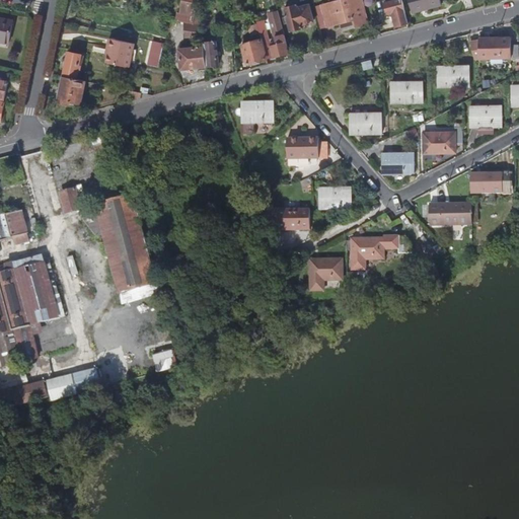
[(197,0),(181,0),(179,12),(194,15),(197,0)]
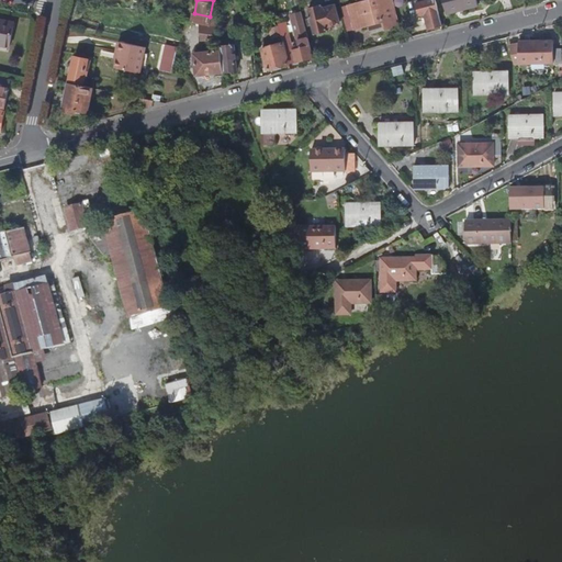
[(400,26),(392,0),(371,0),(348,7),(355,30),(369,25),(371,34),(400,26)]
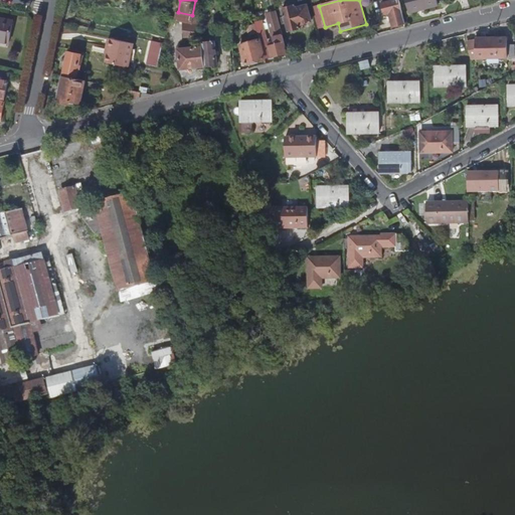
[(405,23),(399,0),(382,5),(384,15),(390,13),(394,27),(405,23)]
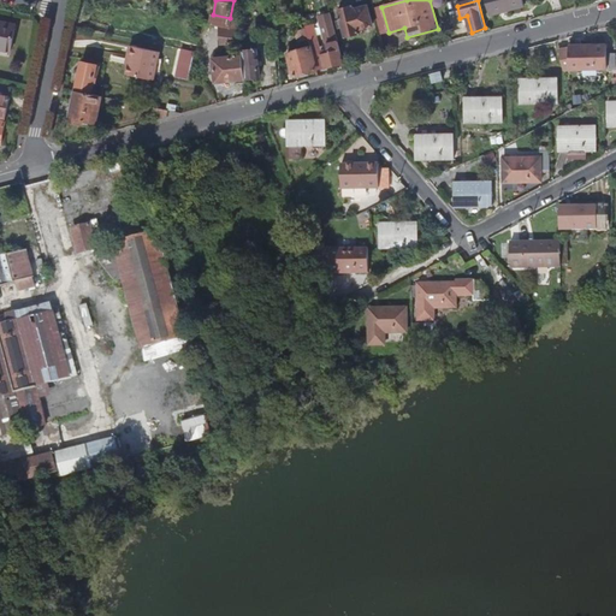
[(525,3),(523,0),(486,0),(491,15),(508,10),(508,7),(525,3)]
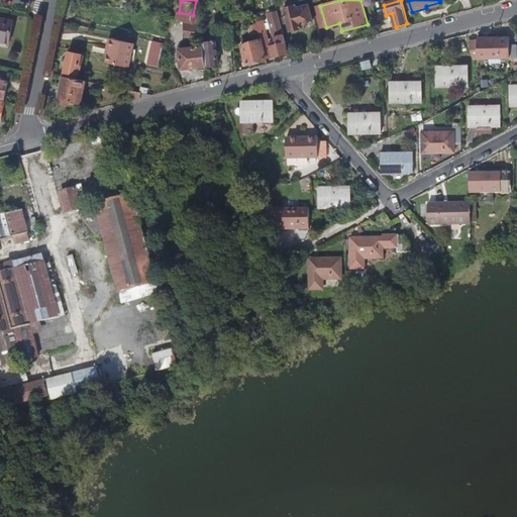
[(312,21),(308,5),(296,8),(295,4),(284,7),(290,32),(302,29),(301,24),(312,21)]
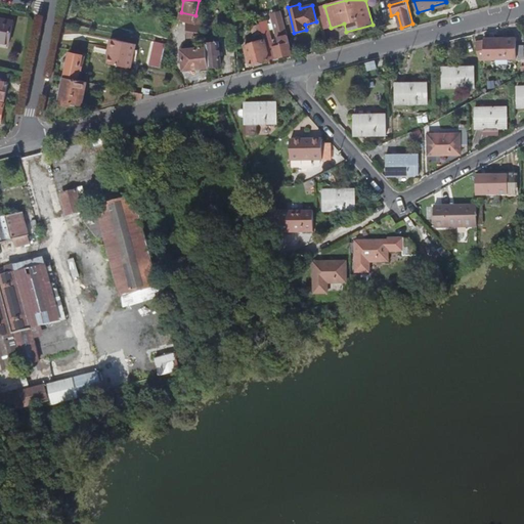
[(331,28),(324,6),(318,8),(323,30),(331,28)]
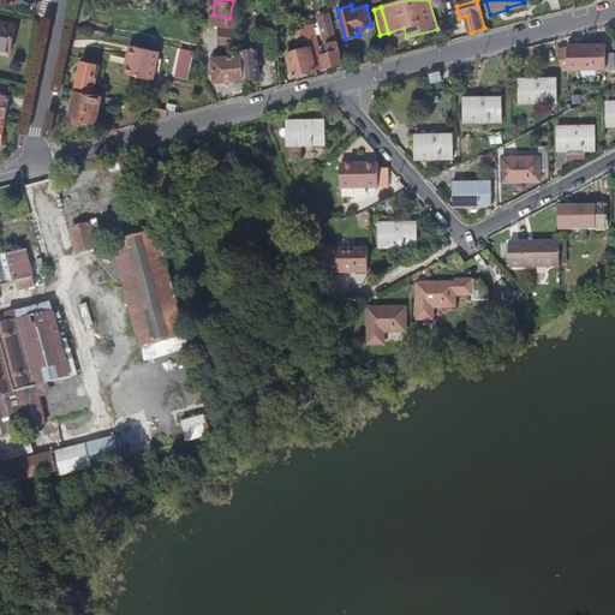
[(0,48),(11,51),(16,24),(0,21),(0,48)]
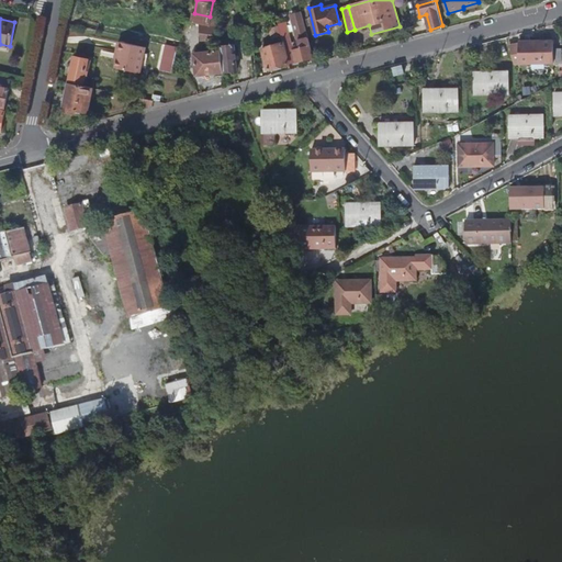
[(289,34),(285,22),(278,24),(279,26),(281,36),(289,34)]
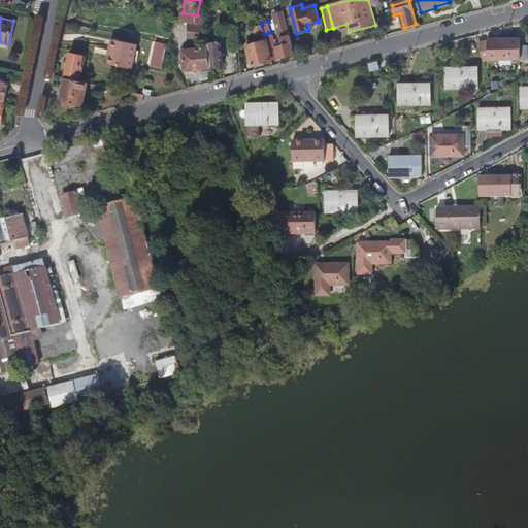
[(206,41),(203,24),(195,24),(188,22),(190,38),(206,41)]
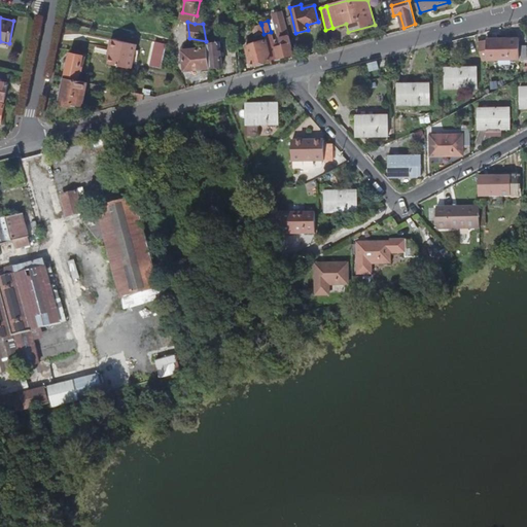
[(264,34),(261,25),(248,28),(251,37),(264,34)]
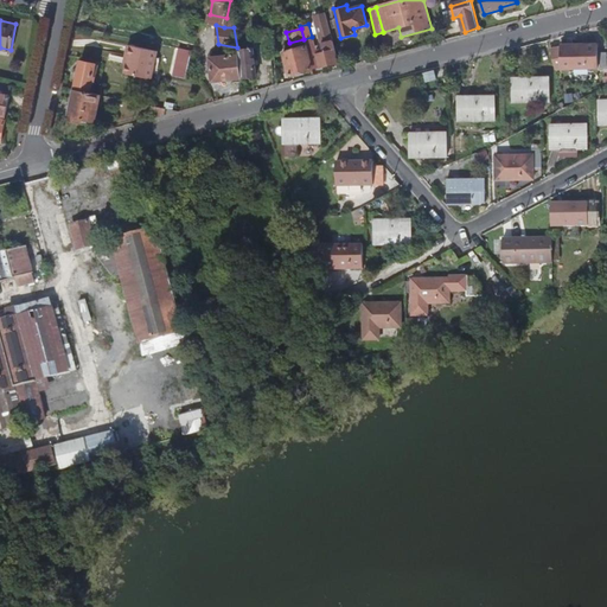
[(320,66),(315,45),(314,45),(312,37),(304,39),(306,46),(312,69),(320,66)]
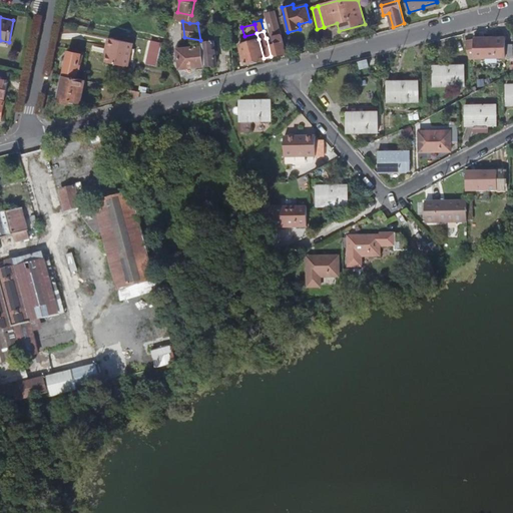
[(287,52),(282,34),(267,38),(271,56),(272,56),(287,52)]
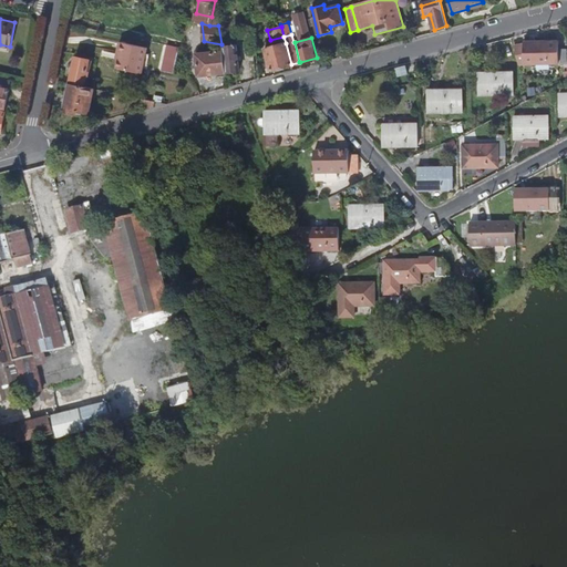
[(150,48),(121,42),(119,53),(121,53),(120,60),(119,68),(144,73),(150,48)]
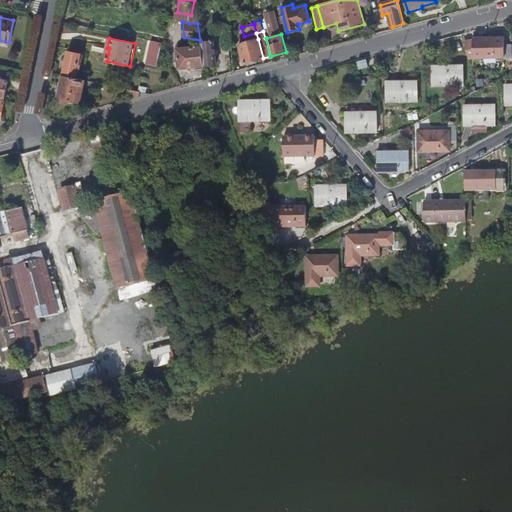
[(511,57),(511,44),(505,44),(505,38),(473,38),(473,40),(465,42),(469,59),(475,58),(511,57)]
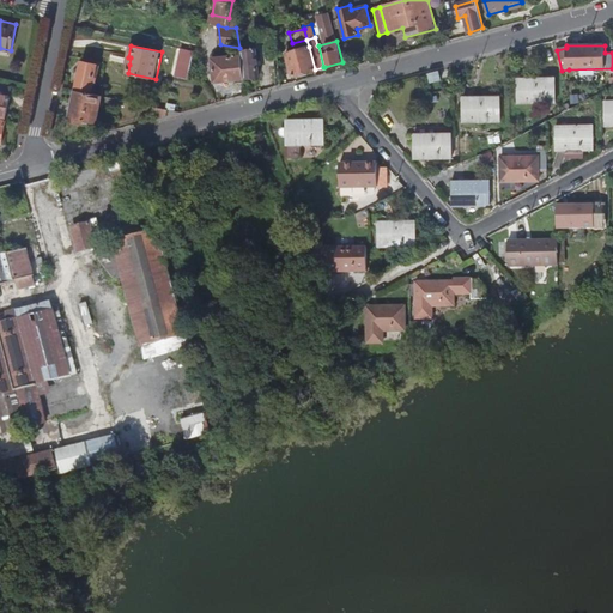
[(315,70),(309,47),(285,53),(291,77),(315,70)]
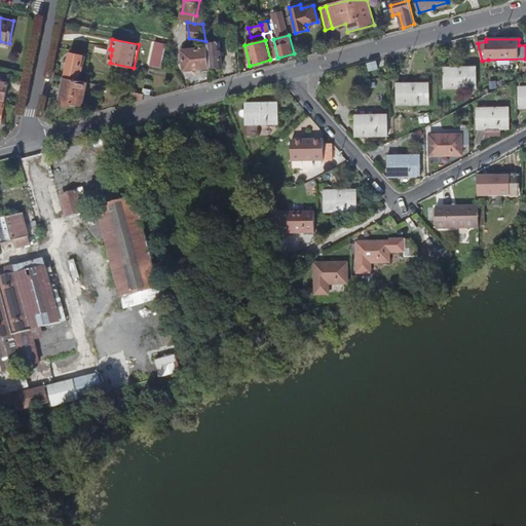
[(160,68),(165,44),(155,41),(150,66),(160,68)]
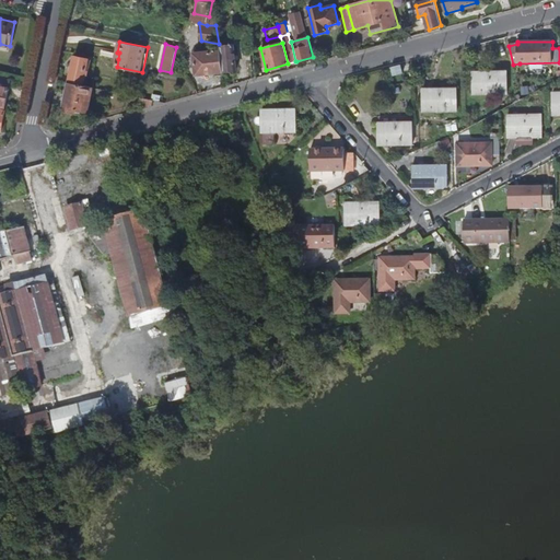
[(235,70),(232,45),(219,46),(220,50),(222,72),(235,70)]
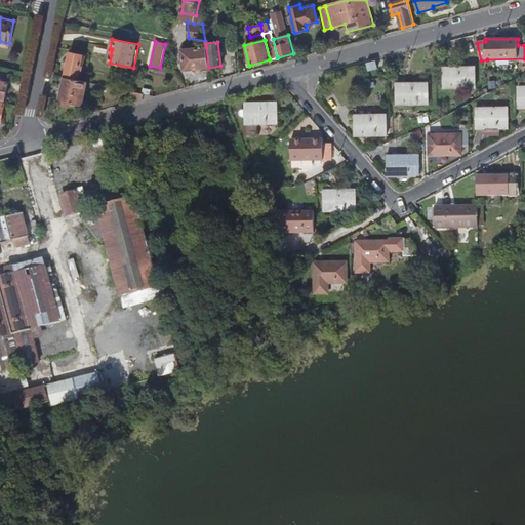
[(208,68),(206,47),(182,50),(184,69),(185,70),(208,68)]
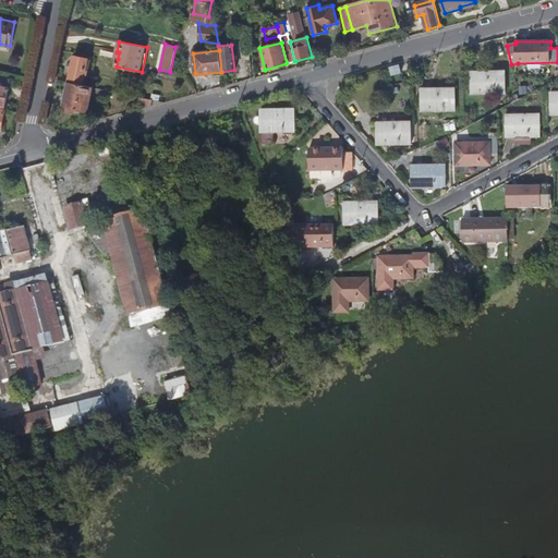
[(82,85),(87,59),(74,56),(69,83),(82,85)]
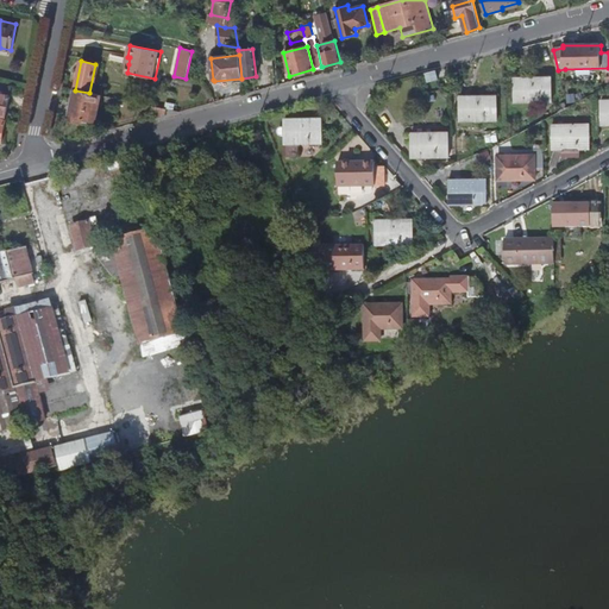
[(438,80),(435,71),(426,74),(428,82),(438,80)]
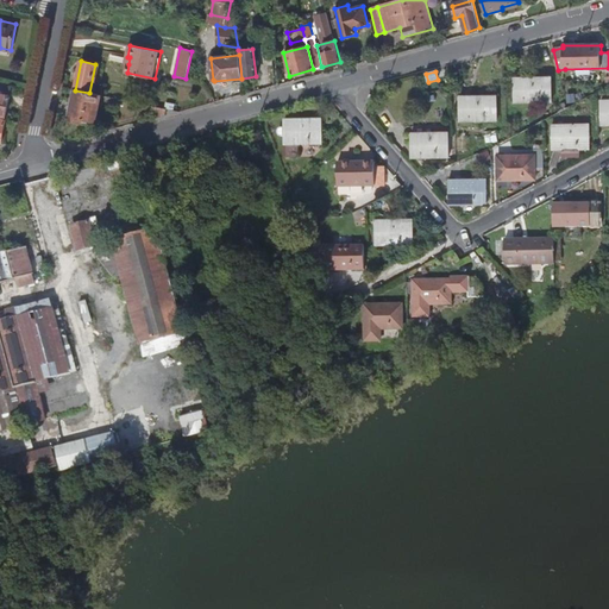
[(552,101),(552,77),(514,79),(515,102),(552,101)]
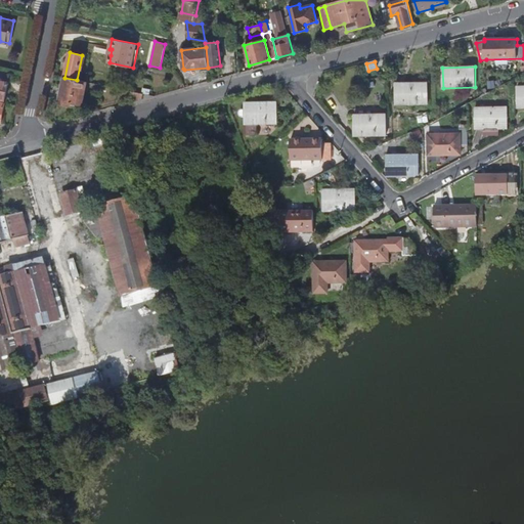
[(82,104),(86,82),(77,80),(64,78),(59,102),(71,105),(71,102),(82,104)]
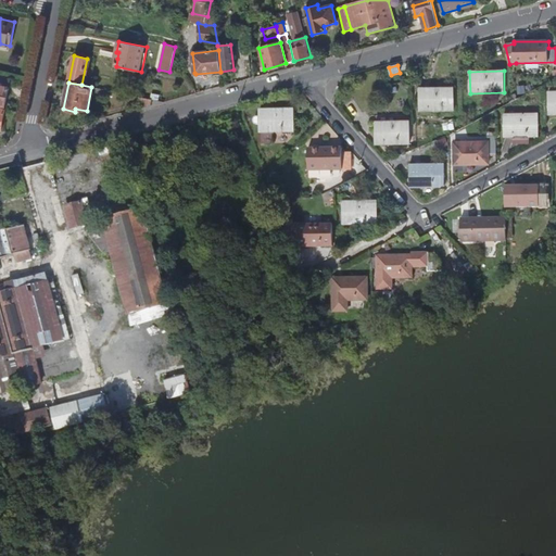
[(454,110),(453,88),(419,88),(419,110),(454,110)]
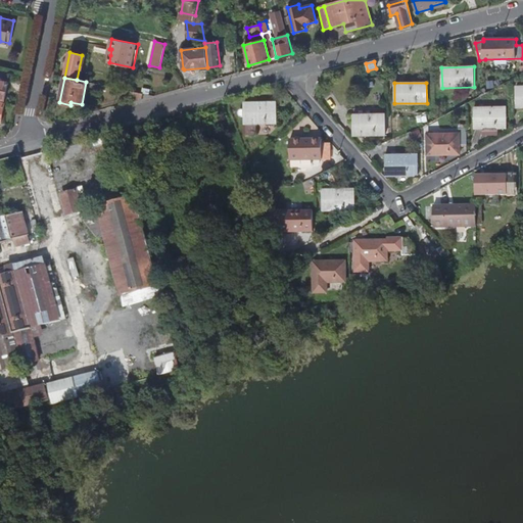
[(146,98),(145,94),(132,91),(135,101),(146,98)]
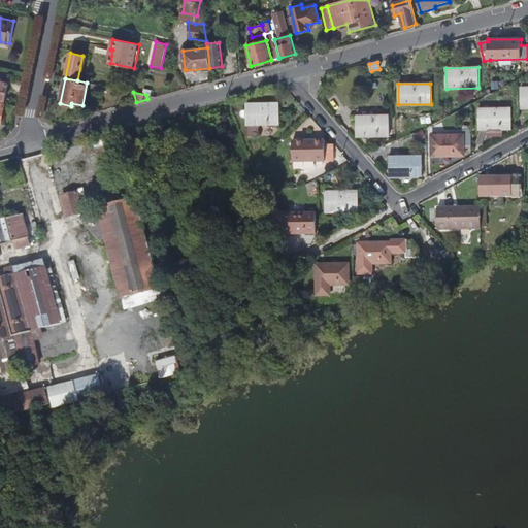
[(281,125),(279,104),(248,105),(248,126),(250,126),(251,136),(260,135),(260,126),(281,125)]
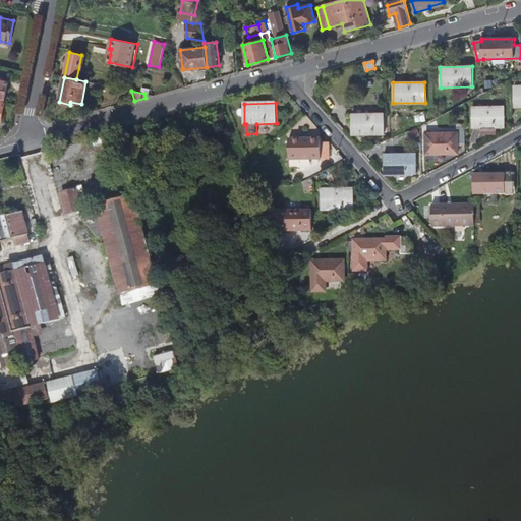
[(505,127),(505,107),(472,108),(473,128),(505,127)]
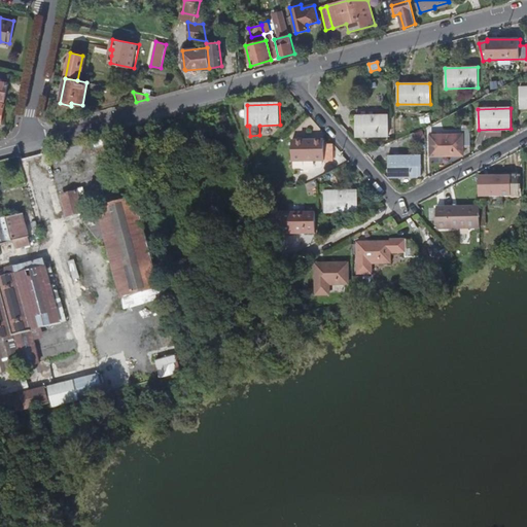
[(389,136),(388,115),(356,116),(356,136),(389,136)]
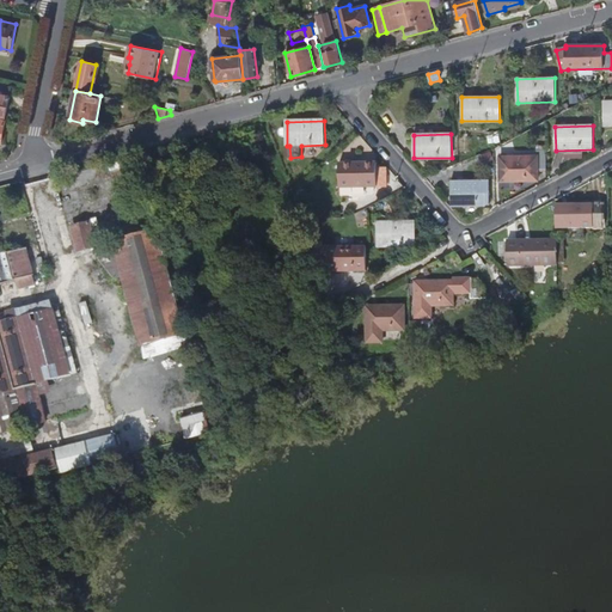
[(538,167),(538,157),(501,157),(501,181),(538,181),(538,167)]
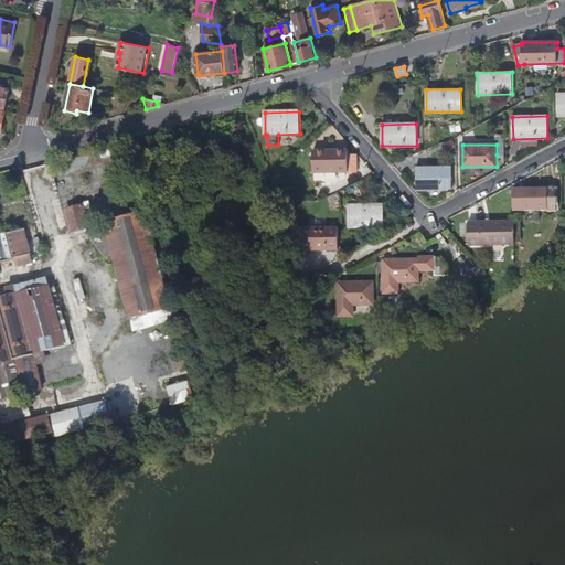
[(355,173),(354,158),(348,158),(348,151),(313,151),(313,173),(355,173)]
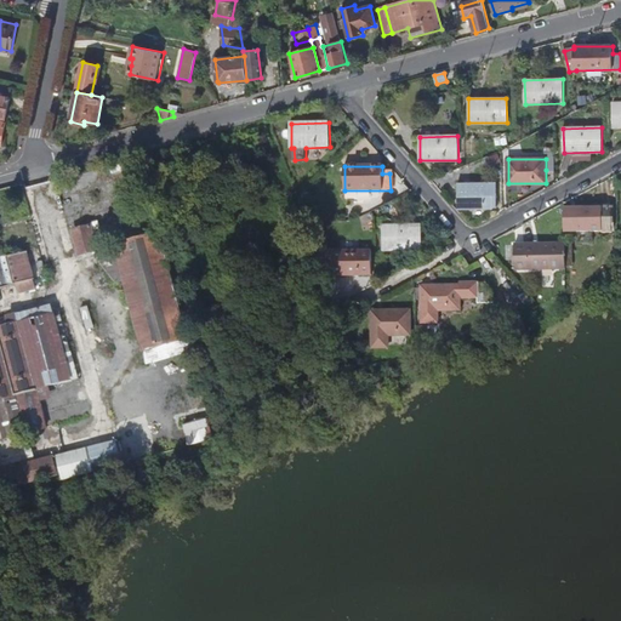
[(496,208),(496,183),(457,184),(459,209),(496,208)]
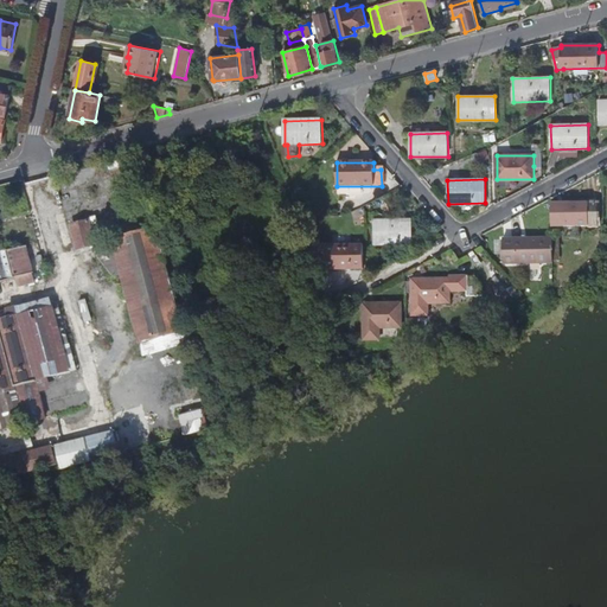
[(596,227),(596,203),(551,203),(553,228),(596,227)]
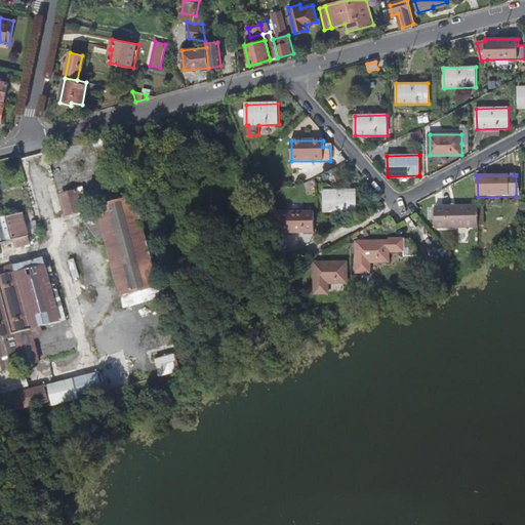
[(356,211),(356,191),(324,192),(324,212),(356,211)]
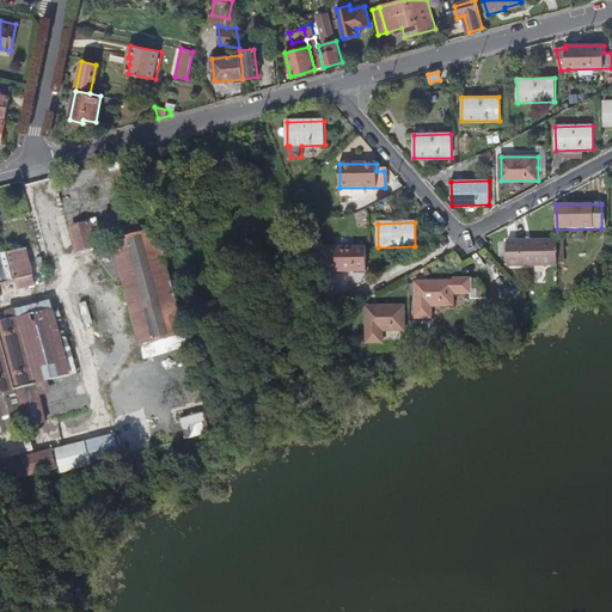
[(96,248),(90,224),(72,228),(79,254),(97,249),(96,248)]
